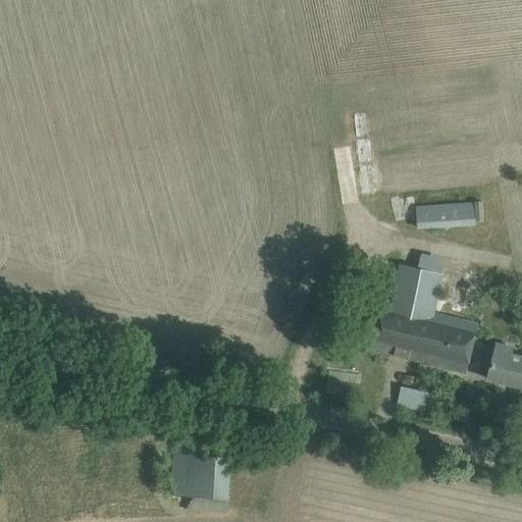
[(484,221),(483,201),(418,206),(418,230),(476,225),(475,221),(484,221)]
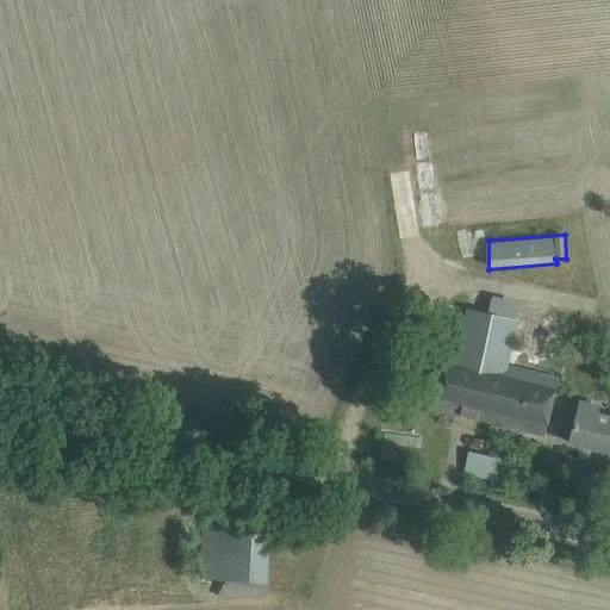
[(441,352),(428,406),(545,436),(559,377),(506,363),(517,319),(468,306),(456,355),(441,352)]
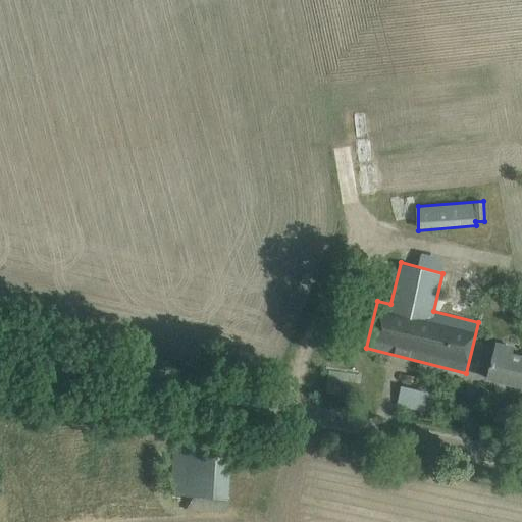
[(488,378),(521,386),(521,354),(512,352),(514,345),(499,341),(488,378)]
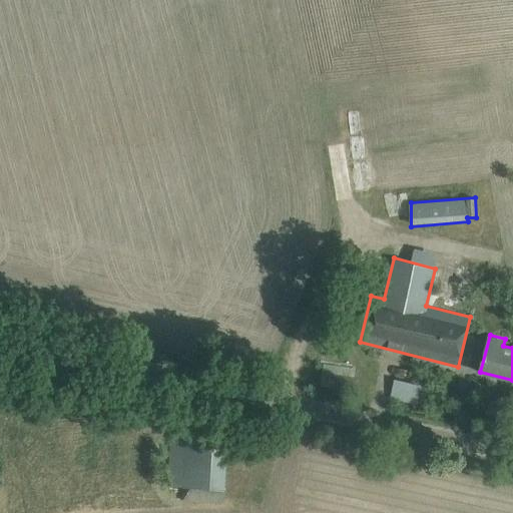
[(325,365),(322,387),(354,392),(356,378),(354,378),(355,369),(348,368),(349,359),(338,357),(337,366),(325,365)]
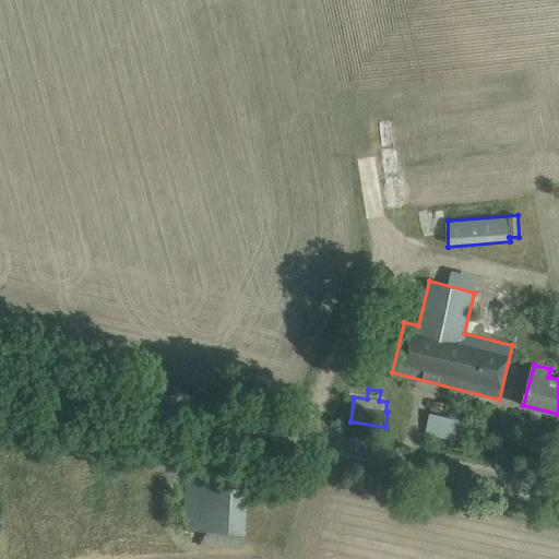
[(430,415),(426,432),(455,440),(460,421),(430,415)]
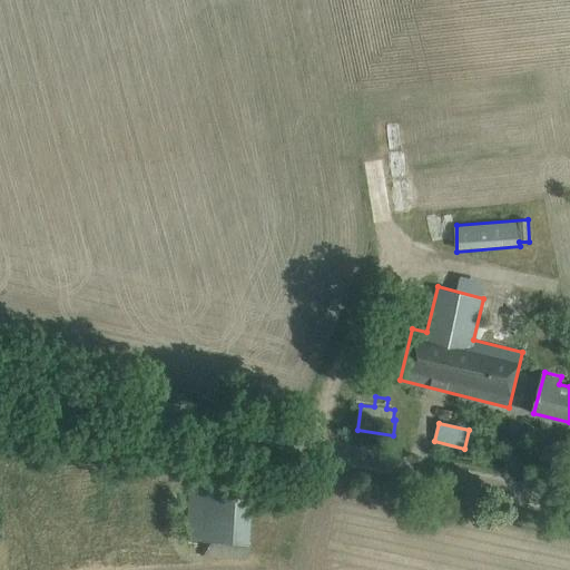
[(190,484),(186,540),(205,541),(204,557),(248,559),(251,522),(252,485),(190,484)]
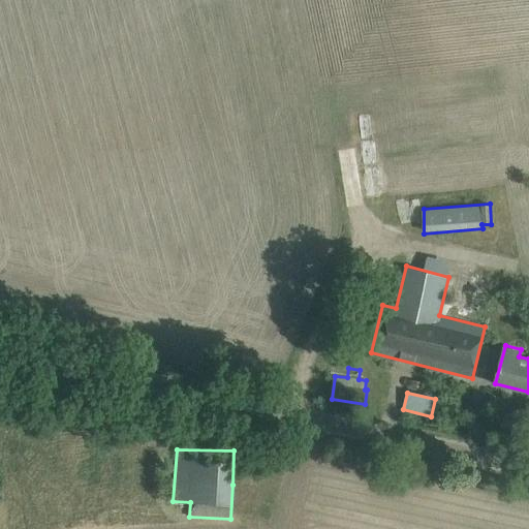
All buildings are outlined.
